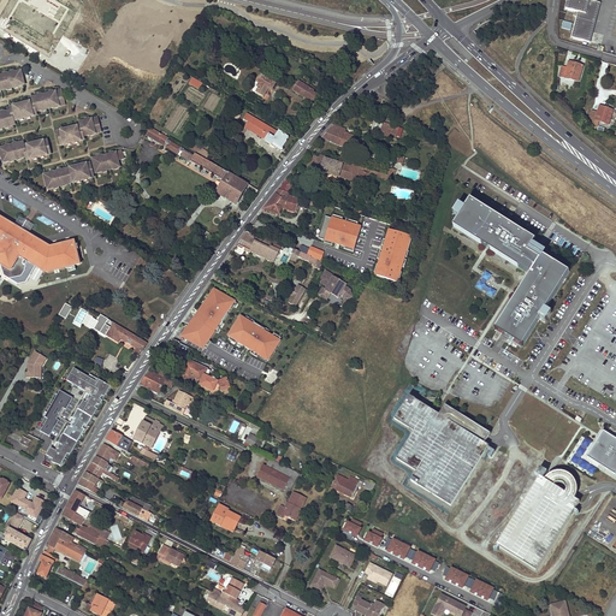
[(569,80),(579,82),(584,66),(569,61),(567,69),(562,66),(560,76),(564,78),(566,75),(570,76),(569,80)]
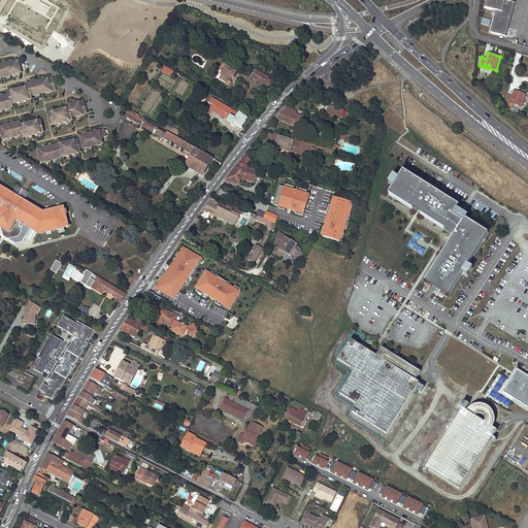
[(0,76),(3,75),(4,77),(6,76),(7,77),(9,77),(9,76),(12,75),(13,76),(15,75),(15,74),(18,74),(18,72),(21,71),(19,63),(15,64),(14,62),(12,62),(11,62),(9,62),(9,63),(7,64),(6,63),(3,64),(3,65),(1,65),(1,67),(0,67),(0,76)]
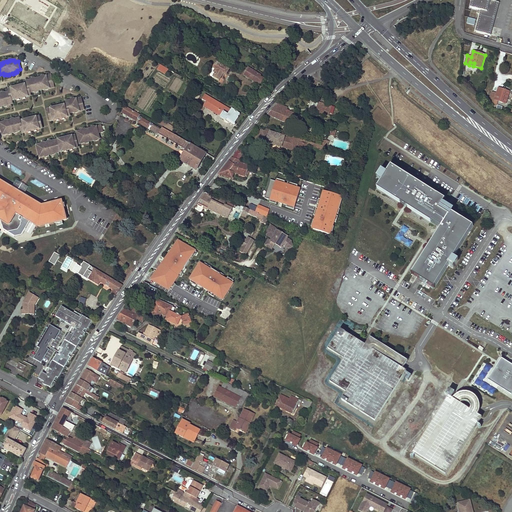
[(214,78),(220,81),(222,77),(224,74),(225,75),(226,76),(229,70),(217,63),(213,68),(216,70),(214,73),(216,74),(214,78)]
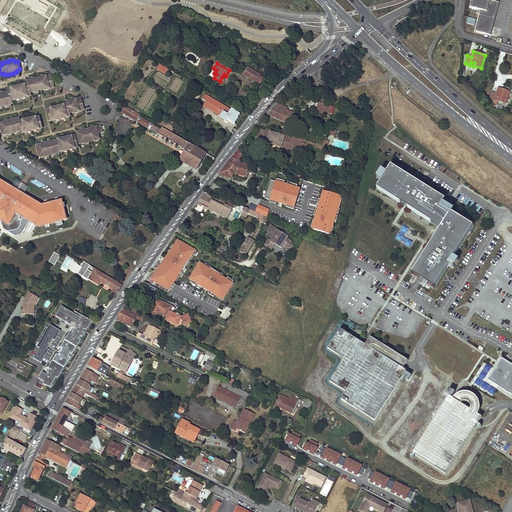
[(160,65),(158,69),(166,74),(169,69),(160,65)]
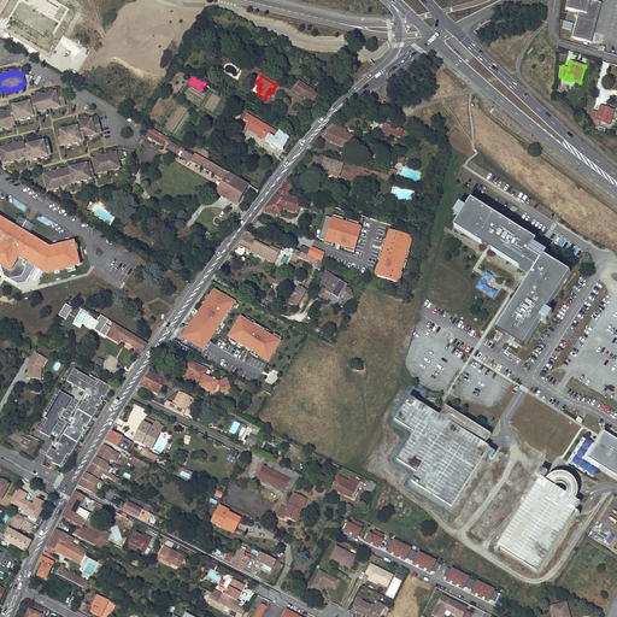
[(312,103),(317,94),(315,93),(315,92),(299,82),(294,92),(312,103)]
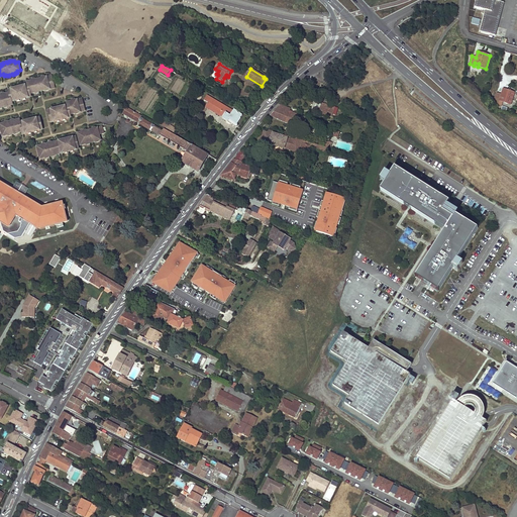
[(0,109),(1,109),(1,108),(4,107),(5,108),(7,108),(7,106),(9,106),(9,104),(12,103),(11,102),(11,100),(14,100),(14,101),(16,101),(17,102),(19,101),(20,100),(22,100),(23,100),(25,100),(26,99),(28,98),(27,96),(30,96),(30,94),(29,93),(32,92),(33,94),(34,93),(36,94),(38,93),(38,92),(40,92),(39,90),(41,90),(42,91),(44,91),(45,92),(47,91),(48,90),(55,88),(52,77),(45,78),(44,78),(42,78),(41,79),(39,80),(39,81),(37,82),(37,80),(35,81),(34,80),(32,80),(32,82),(30,82),(30,84),(27,84),(28,86),(28,88),(25,88),(25,86),(23,87),(22,86),(20,87),(19,88),(17,88),(16,88),(14,88),(13,89),(11,90),(12,92),(9,92),(9,94),(9,95),(7,96),(6,94),(4,95),(3,94),(1,94),(1,96),(0,95),(0,109)]
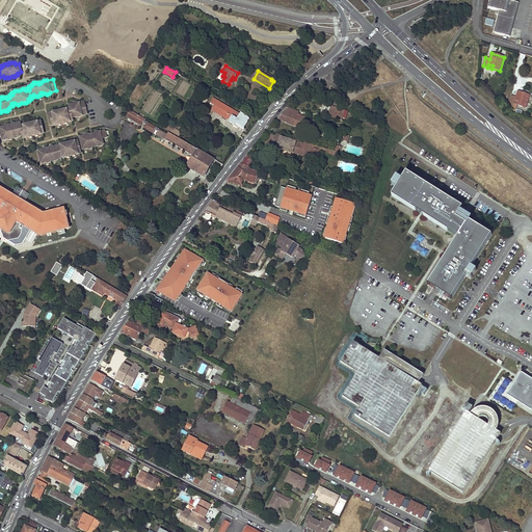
[(507,106),(516,109),(517,105),(525,108),(529,96),(517,92),(515,98),(510,96),(507,106)]
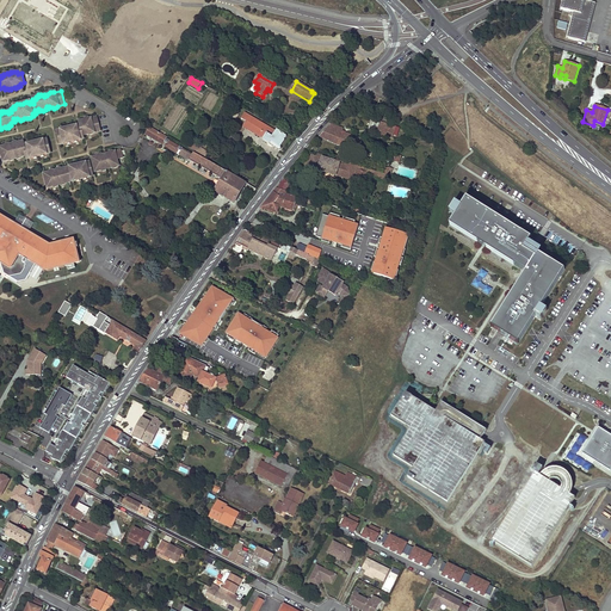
[(277,133),(245,113),(241,118),(246,122),(244,127),(264,139),(264,140),(278,149),(284,141),(287,137),(277,130),(277,133)]
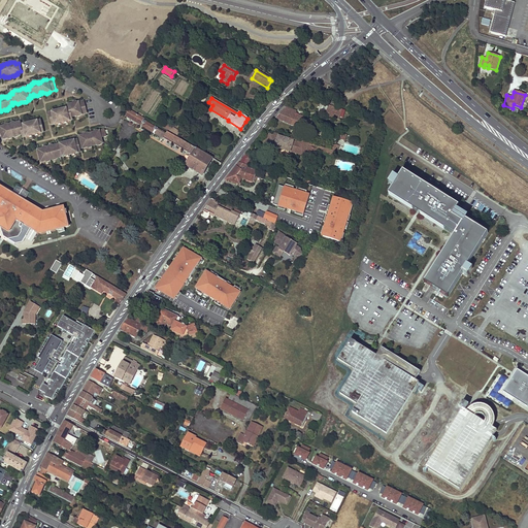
[(54,112),(52,112),(53,114),(50,116),(52,124),(55,123),(55,125),(57,124),(58,125),(60,125),(61,123),(63,123),(64,124),(66,123),(67,122),(69,122),(68,120),(71,119),(71,118),(71,116),(73,114),(74,117),(76,117),(77,117),(79,117),(79,116),(83,114),(86,113),(84,102),(77,103),(75,102),(73,103),(73,104),(71,104),(71,106),(68,107),(69,108),(69,110),(66,111),(66,109),(64,109),(63,109),(61,109),(60,110),(58,111),(57,110),(55,111),(54,112)]
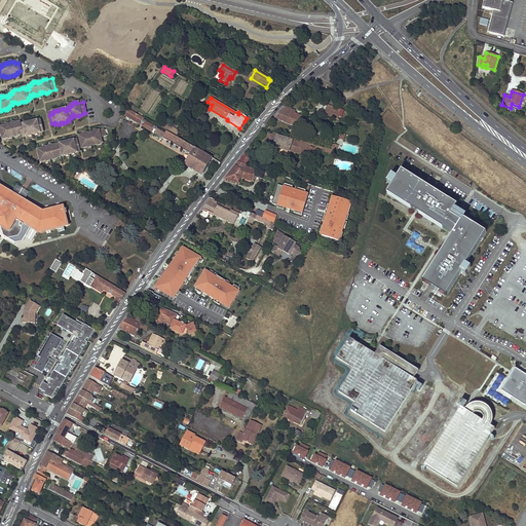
[(329,116),(337,119),(340,109),(332,106),(330,113),(329,116)]
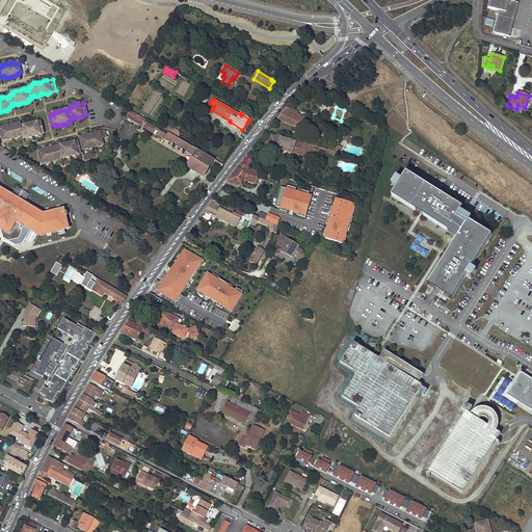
[(311,123),(297,116),(298,114),(299,112),(288,108),(277,120),(297,127),(310,131),(313,123),(311,123)]
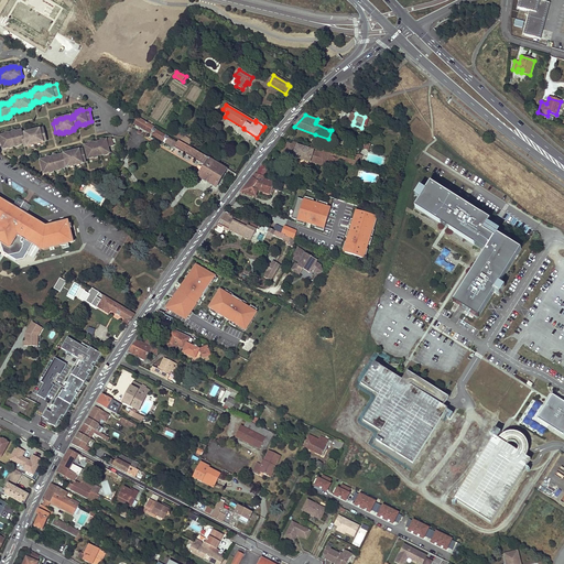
[(155,127),(139,117),(134,123),(151,133),(166,142),(169,138),(154,129),(155,127)]
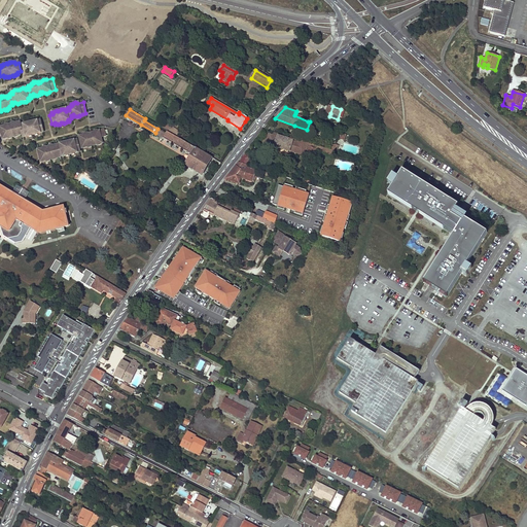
[(295,113),(294,115),(308,121),(309,119),(295,113)]
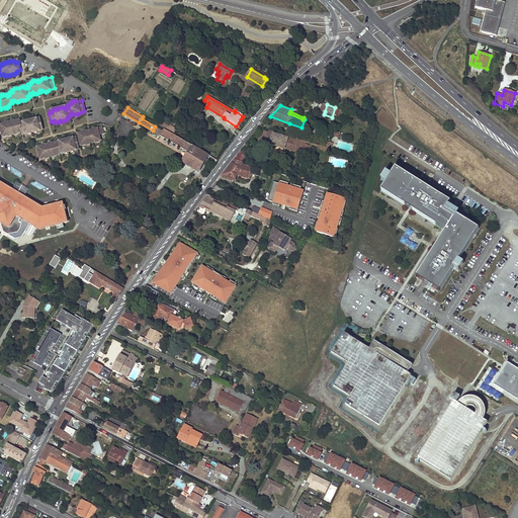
[(3,126),(0,126),(2,136),(5,135),(5,137),(7,136),(8,137),(11,136),(11,135),(13,135),(14,135),(16,135),(17,134),(19,133),(19,132),(21,131),(22,133),(22,134),(25,133),(25,135),(27,134),(28,135),(30,135),(31,134),(33,133),(34,134),(36,133),(37,132),(39,132),(39,130),(41,128),(39,120),(37,121),(36,119),(34,119),(33,119),(31,119),(30,120),(28,121),(27,120),(25,121),(24,122),(22,122),(23,124),(20,125),(20,123),(19,122),(17,122),(16,121),(14,121),(13,120),(11,121),(10,122),(8,123),(7,122),(5,122),(4,124),(3,124),(3,126)]
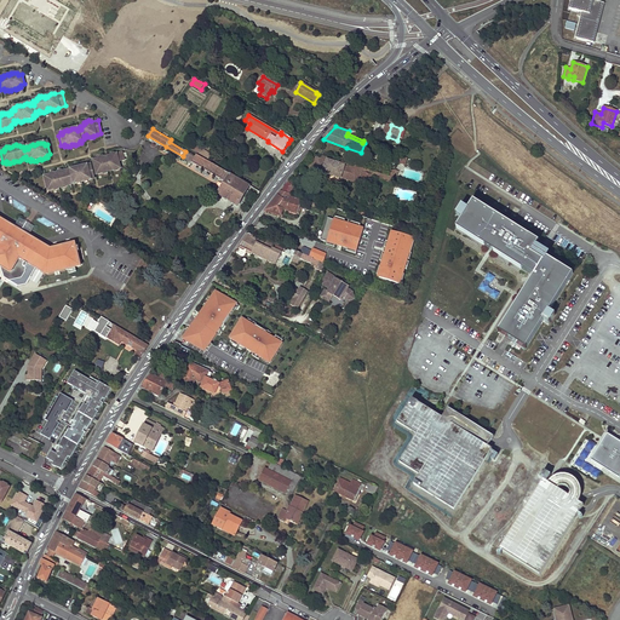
[(197,154),(197,155),(208,162),(211,158),(200,150),(197,154)]
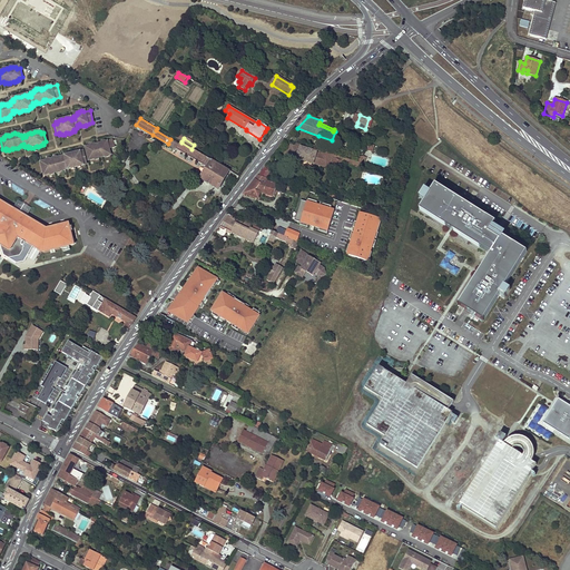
[(180,144),(170,139),(168,144),(177,149),(180,144)]
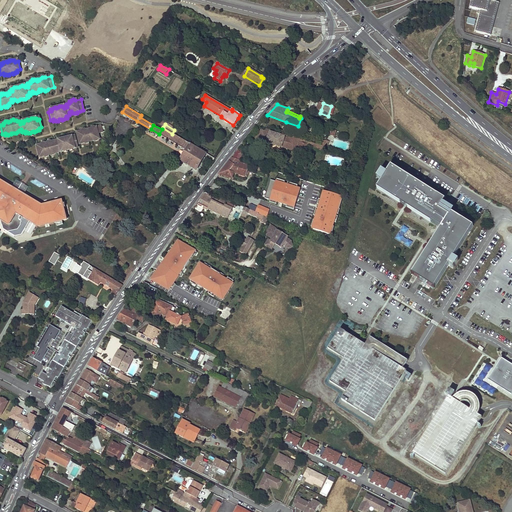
[(80,133),(77,134),(79,142),(82,142),(83,143),(85,143),(86,144),(88,143),(88,142),(90,142),(89,140),(92,139),(92,141),(94,141),(95,141),(97,141),(98,140),(99,139),(98,134),(103,132),(101,126),(95,128),(94,127),(92,128),(91,129),(89,129),(90,131),(87,132),(87,130),(86,130),(84,130),(82,130),(82,131),(80,132),(80,133)]
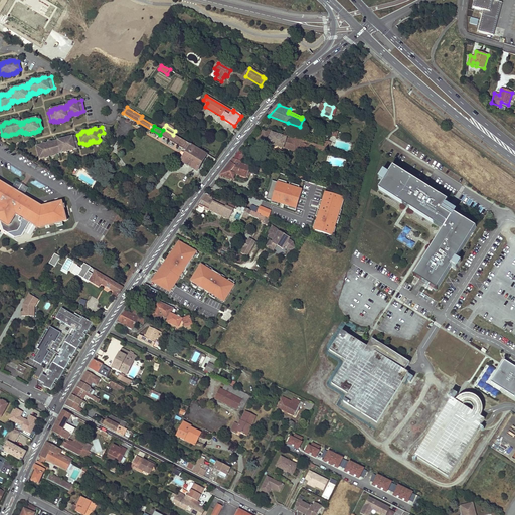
[(164,129),(163,129),(163,130),(160,135),(187,151),(181,161),(197,171),(207,154),(174,135),(173,135),(164,129)]
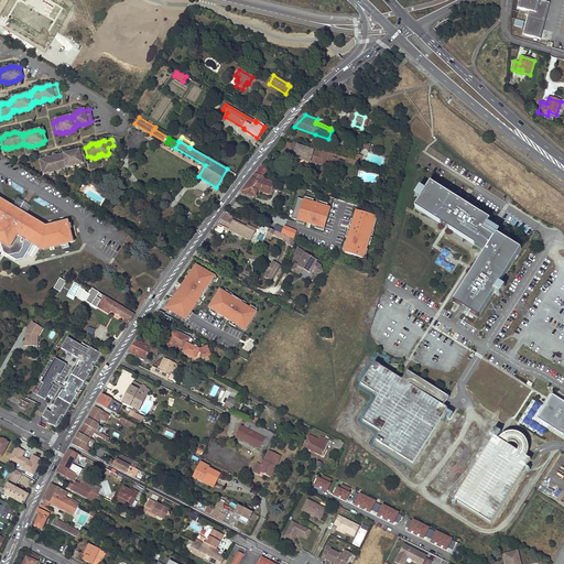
[(299,147),(300,143),(294,142),(293,144),(288,143),(284,154),(295,156),(295,158),(326,167),(329,158),(338,161),(339,155),(316,149),(316,151),(317,151),(317,152),(299,147)]
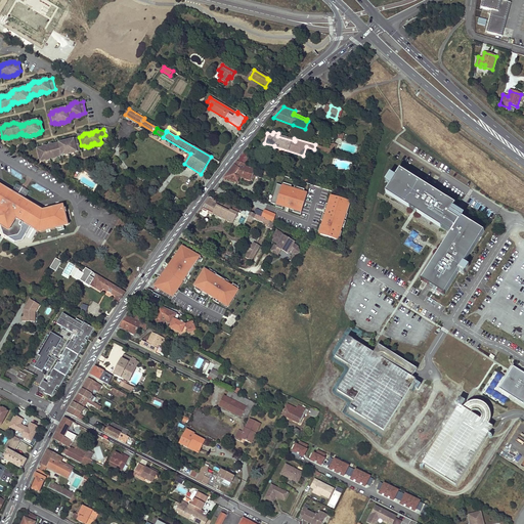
[(41,150),(38,150),(40,160),(43,159),(43,161),(45,160),(46,161),(48,160),(49,159),(51,159),(52,159),(54,159),(55,158),(57,157),(56,156),(59,155),(62,154),(62,156),(64,155),(68,156),(69,155),(71,154),(72,155),(74,154),(75,153),(77,153),(76,150),(79,149),(77,141),(74,142),(74,140),(72,140),(71,140),(69,140),(68,141),(66,142),(64,141),(62,142),(61,143),(59,143),(60,145),(57,146),(54,146),(54,145),(52,145),(51,144),(49,145),(48,146),(46,147),(45,146),(43,146),(42,147),(40,148),(41,150)]
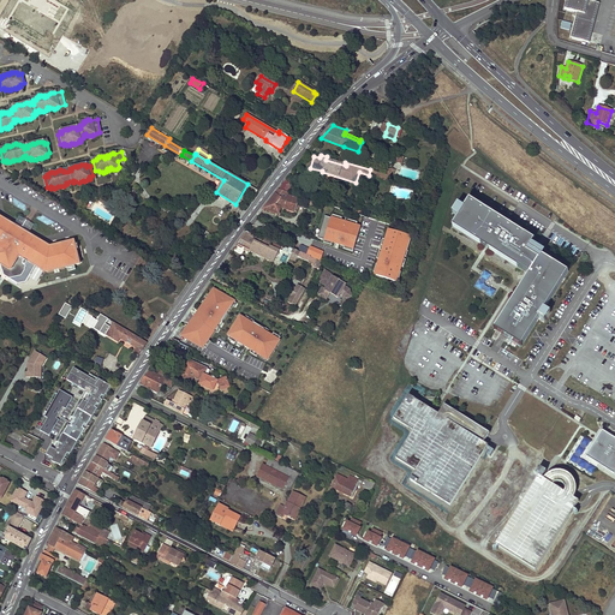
[(384,174),(370,169),(369,175),(389,181),(390,177),(389,175),(384,174)]
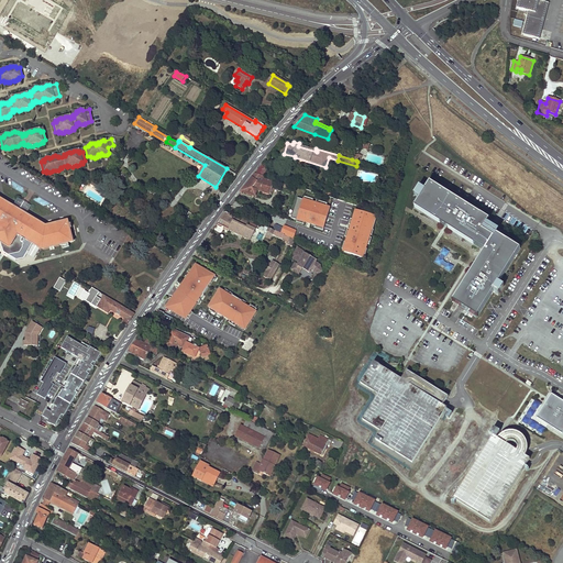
[(338,161),(329,157),(326,167),(335,169),(338,161)]
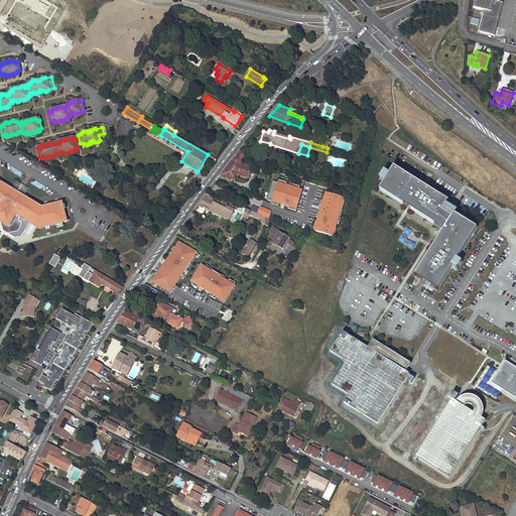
[(239,153),(234,159),(242,162),(243,162),(247,155),(244,149),(239,153)]
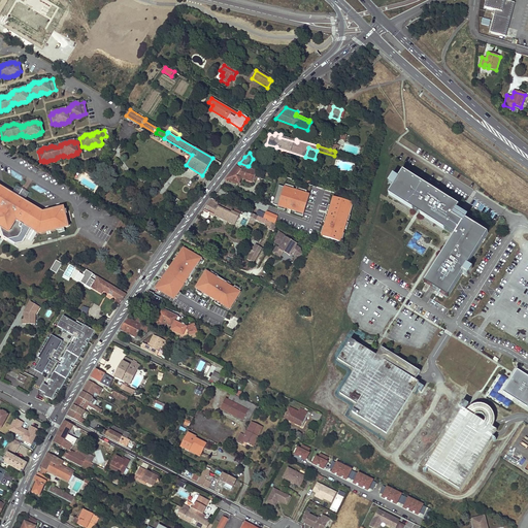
[(248,166),(239,163),(226,179),(239,184),(241,178),(254,183),(257,171),(246,168),(248,166)]
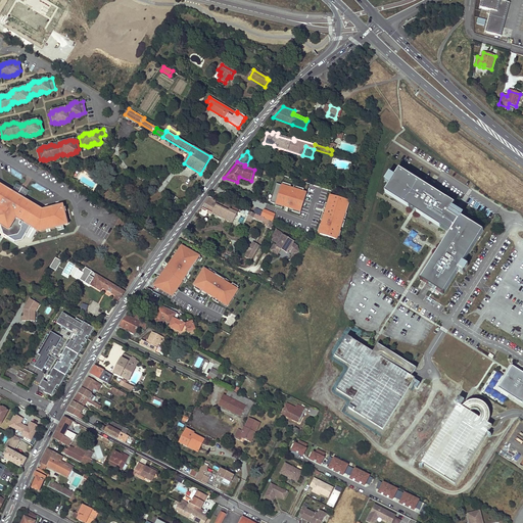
[(271,180),(273,181),(274,179),(276,174),(264,170),(263,174),(272,177),(271,180)]
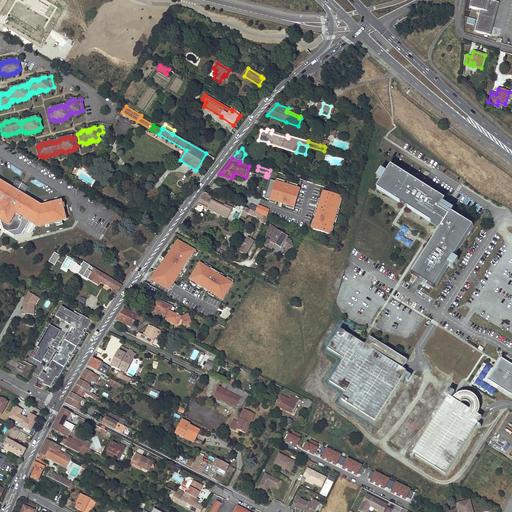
[(389,167),(376,188),(405,207),(440,229),(430,245),(411,274),(434,288),(472,227),(451,214),(454,210),(448,207),(442,203),(445,200),(389,167)]
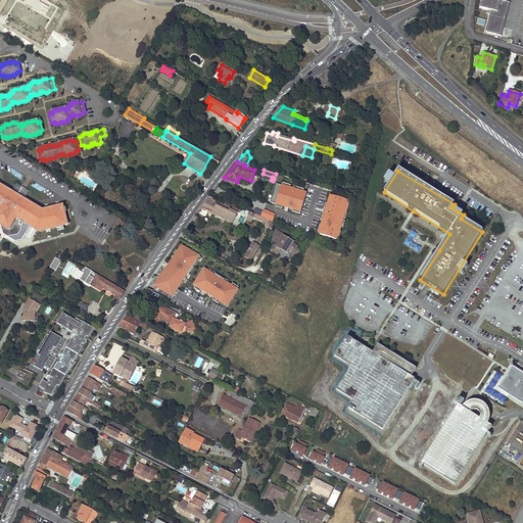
[(283,186),(276,184),(271,202),(277,204),(283,206),(293,209),(301,211),(306,193),(303,192),(293,189),(291,188),(283,186)]
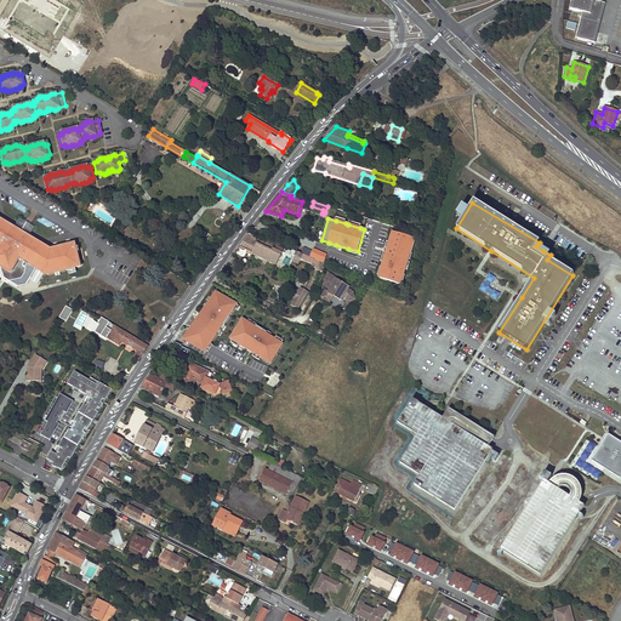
[(0,220),(0,266),(3,267),(5,277),(10,280),(21,278),(24,273),(23,271),(24,268),(27,269),(29,265),(47,275),(80,267),(75,244),(51,250),(30,238),(29,240),(24,238),(16,233),(11,229),(12,227),(0,220)]
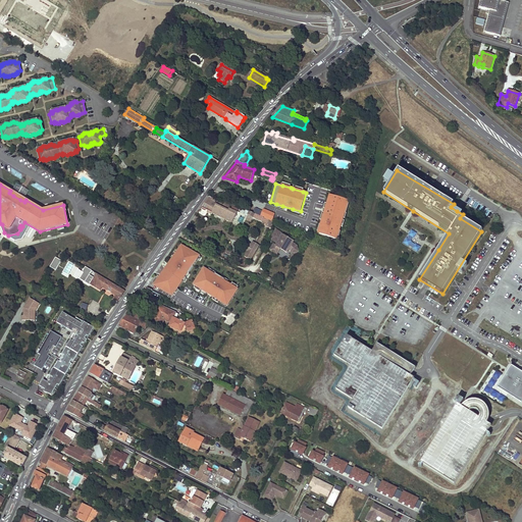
[(16,189),(13,196),(20,200),(24,194),(25,192),(21,190),(17,188),(16,189)]
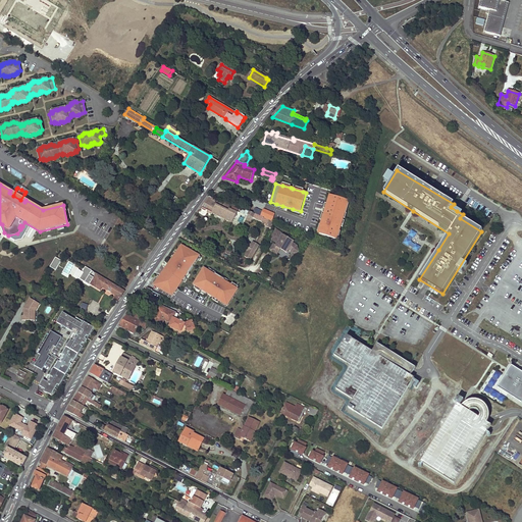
[(330,200),(331,196),(329,195),(326,204),(325,203),(323,208),(326,209),(328,200),(330,200)]
